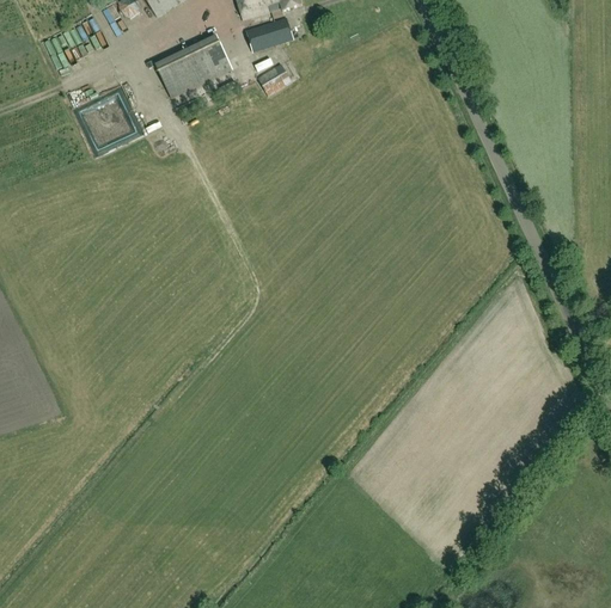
[(114,0),(120,14),(135,8),(132,0),(114,0)]
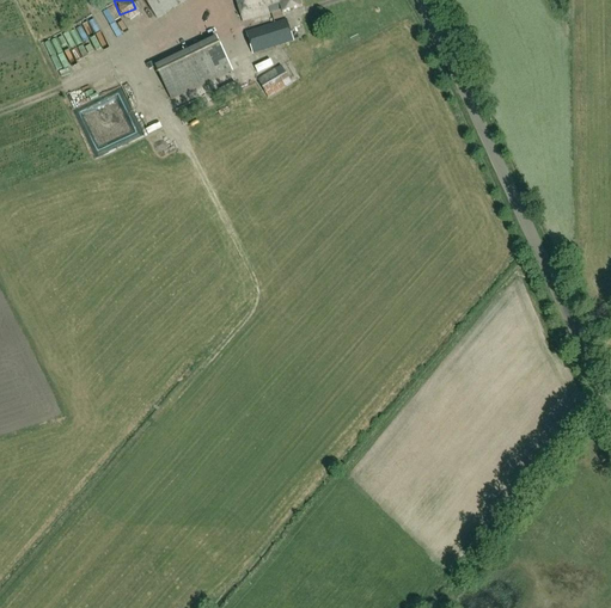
[(145,0),(156,14),(177,0),(145,0)]
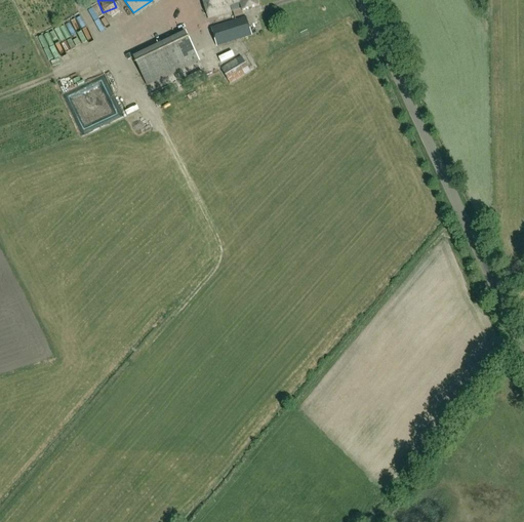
[(202,0),(207,15),(240,5),(241,8),(257,3),(256,0),(202,0)]
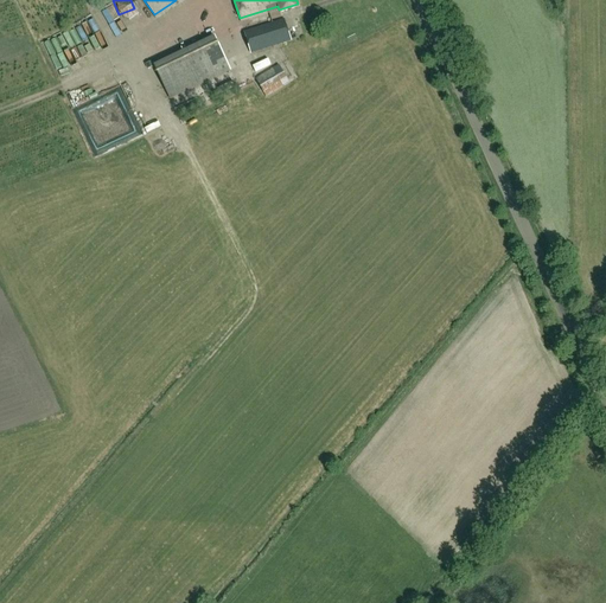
[(282,15),(243,29),(250,50),(289,37),(282,15)]
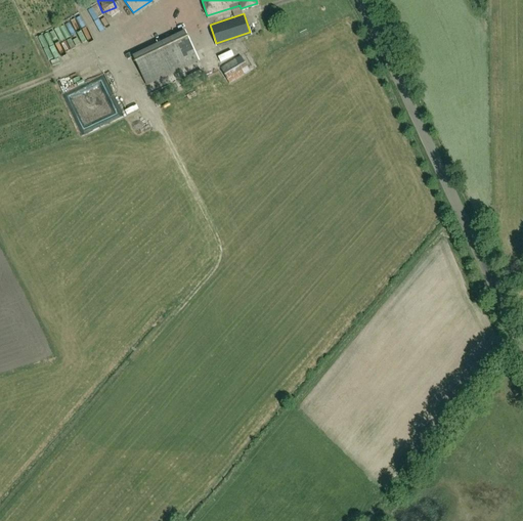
[(158,20),(161,27),(173,22),(171,16),(158,20)]
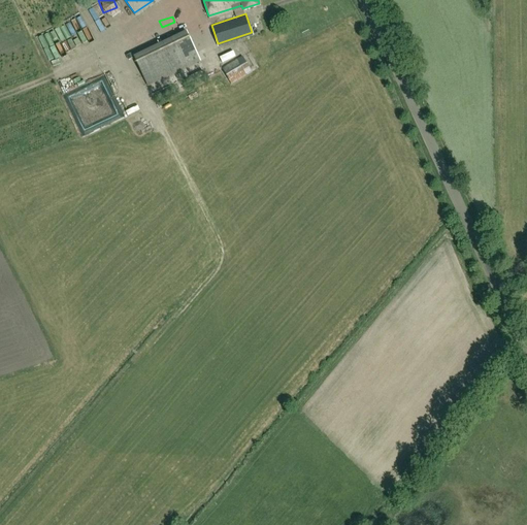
[(58,24),(61,33),(70,30),(66,21),(58,24)]
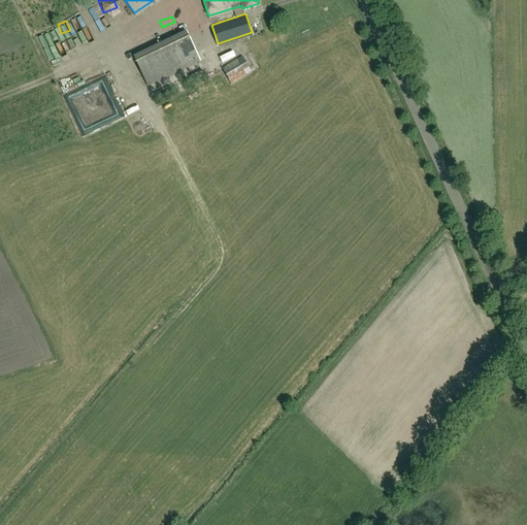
[(42,41),(59,36),(56,26),(39,30),(42,41)]
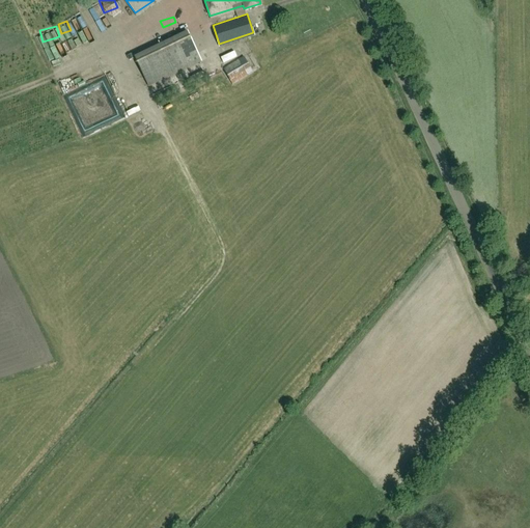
[(134,55),(147,84),(200,58),(187,29),(134,55)]
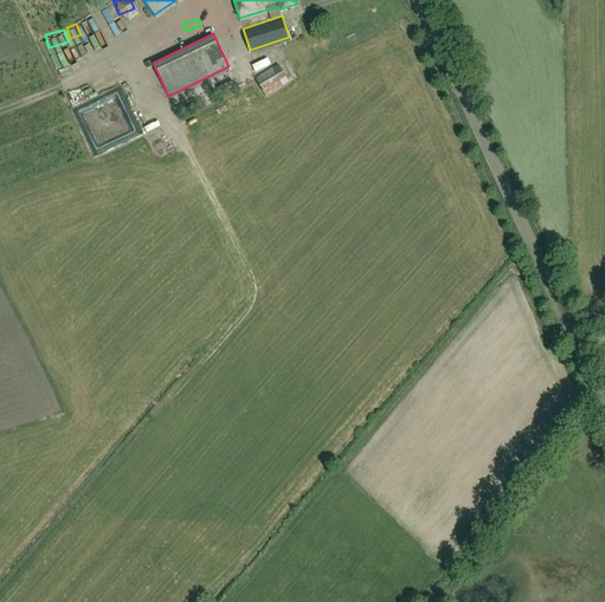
[(87,50),(79,39),(60,52),(68,63),(87,50)]
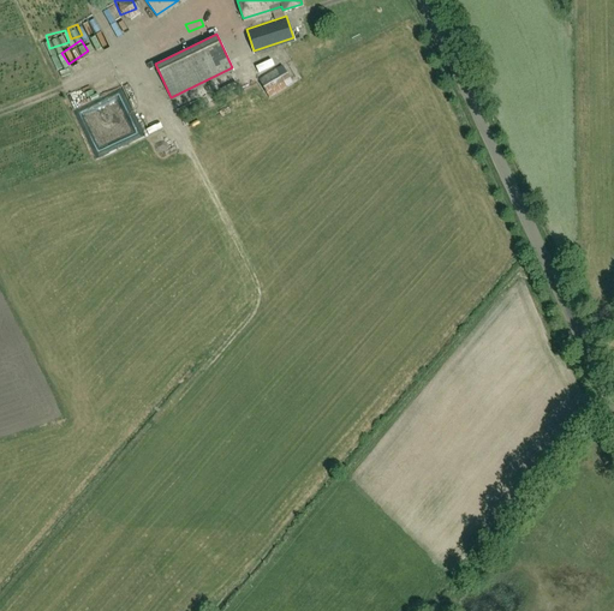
[(57,61),(63,59),(57,48),(52,51),(57,61)]
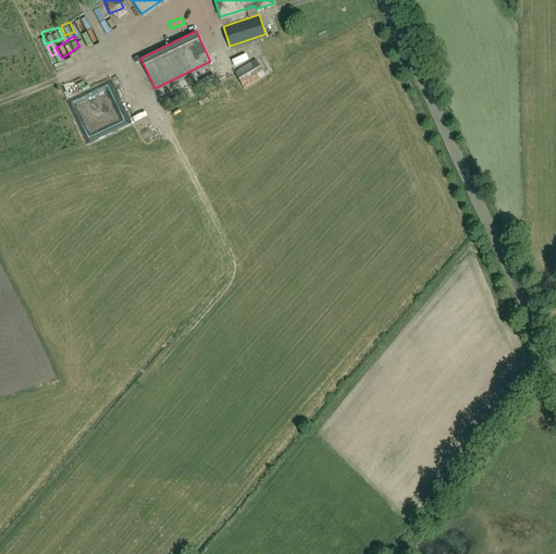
[(52,64),(60,61),(58,56),(50,58),(52,64)]
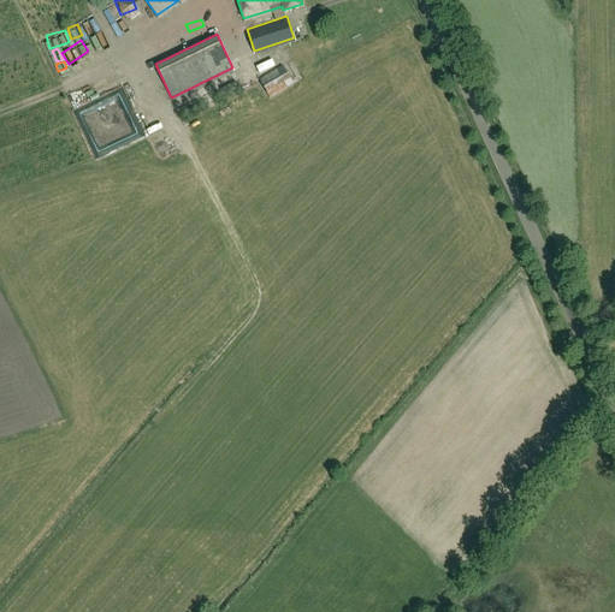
[(258,78),(240,88),(249,105),(267,95),(291,81),(282,63),(258,77),(258,78)]
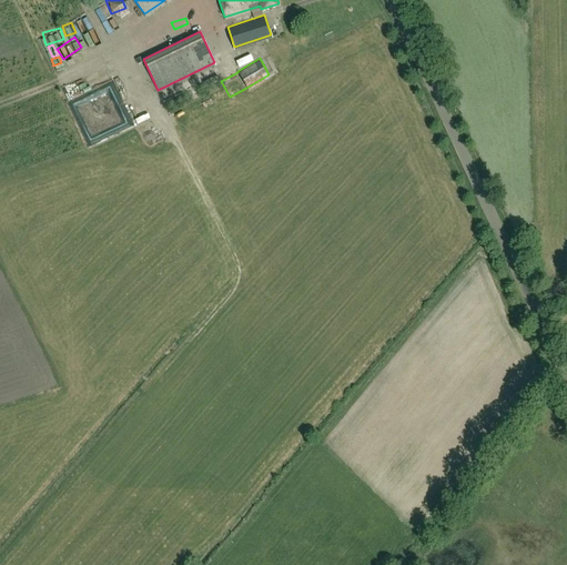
[(69,67),(57,70),(62,86),(74,82),(69,67)]
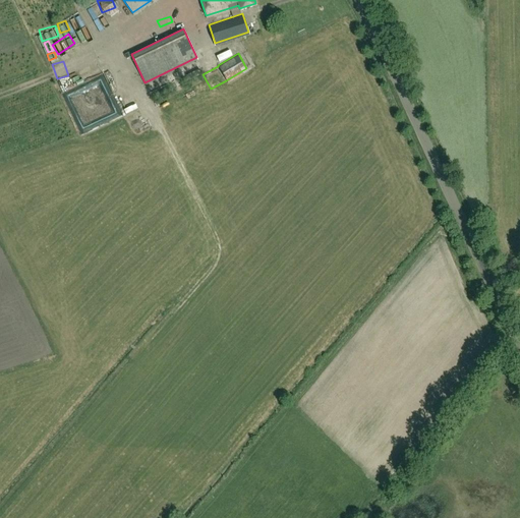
[(75,80),(85,75),(82,68),(71,73),(75,80)]
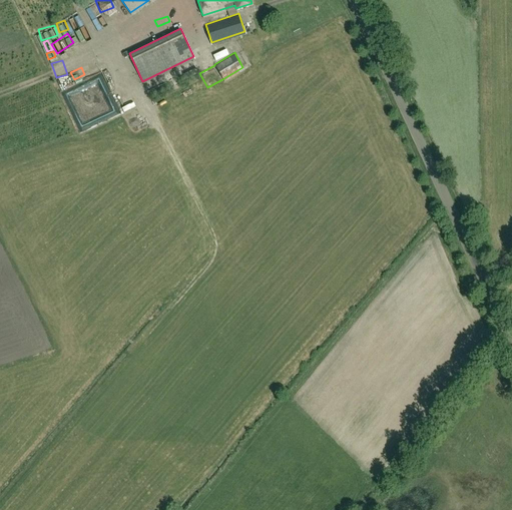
[(62,88),(76,124),(111,110),(97,74),(62,88)]
